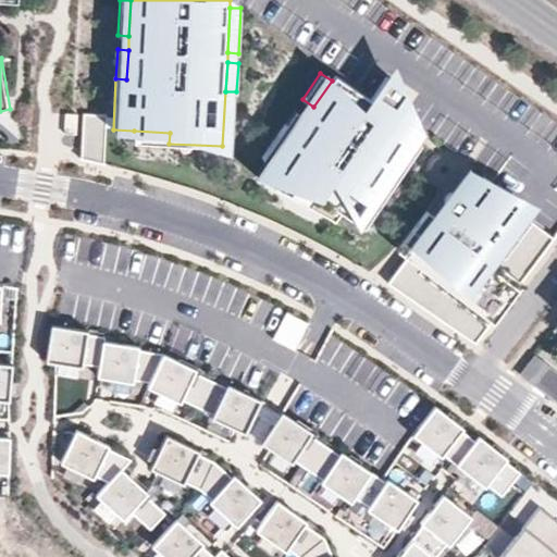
[(285,123),(262,158),(271,163),(339,210),(363,227),(387,192),(375,184),(400,147),(412,156),(420,143),(409,136),(391,123),(395,116),(405,100),(406,94),(404,88),(386,76),(372,99),(335,75),(332,81),(313,107),(307,118),(297,131),(285,123)]
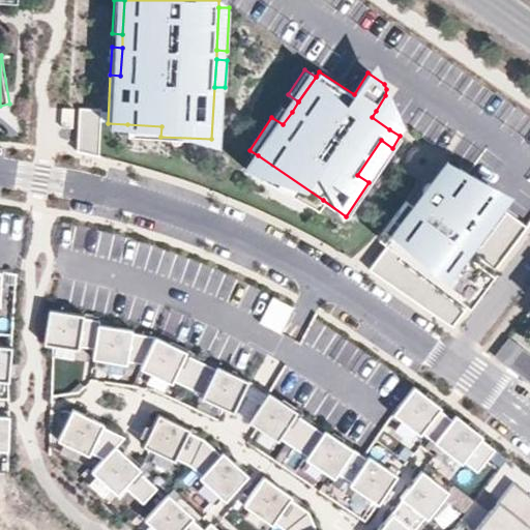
[(281,104),(271,117),(283,124),(292,112),(281,104)]
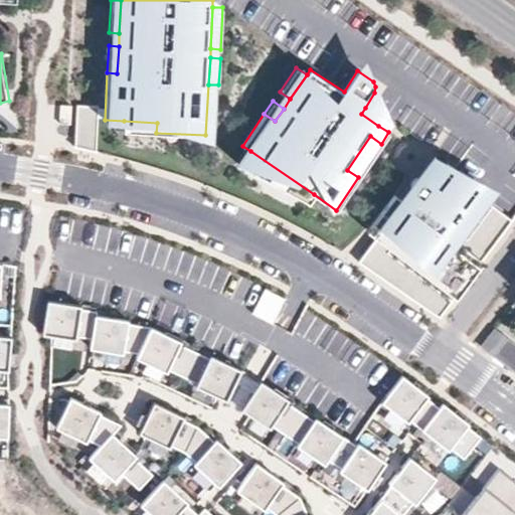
[(98,106),(76,105),(74,147),(96,151),(98,106)]
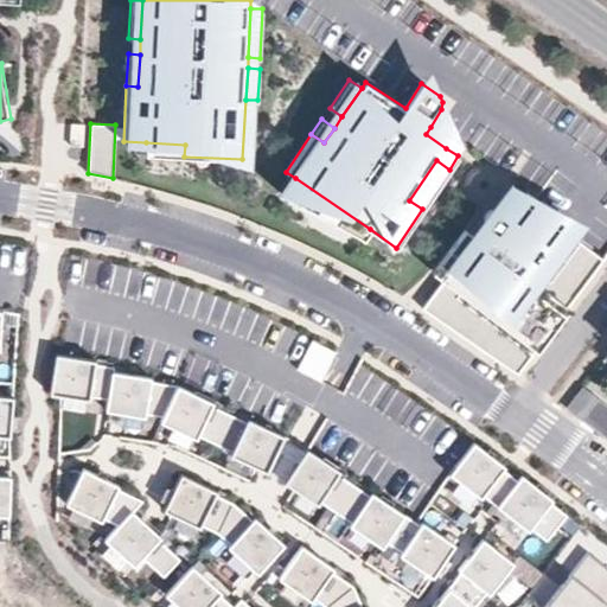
[(85,126),(72,126),(71,147),(84,148),(85,126)]
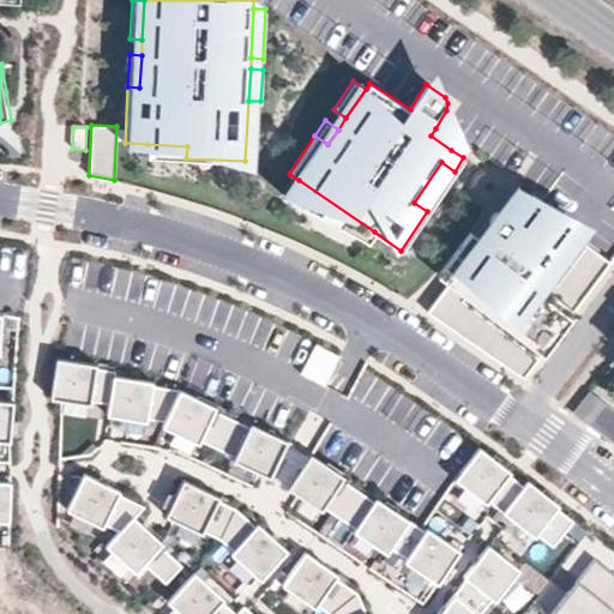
[(435,128),(431,136),(451,150),(456,142),(435,128)]
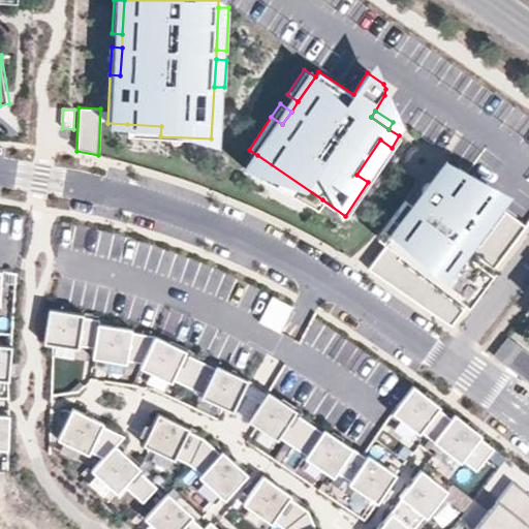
[(160,136),(161,126),(127,124),(127,134),(160,136)]
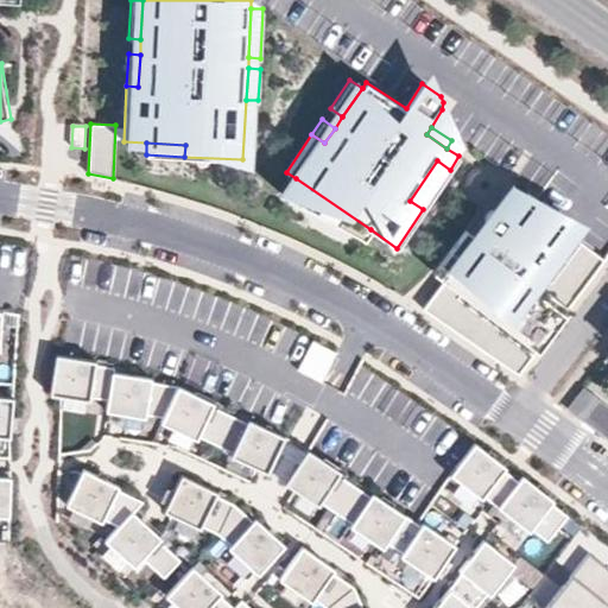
[(450,170),(437,160),(410,201),(423,209),(450,170)]
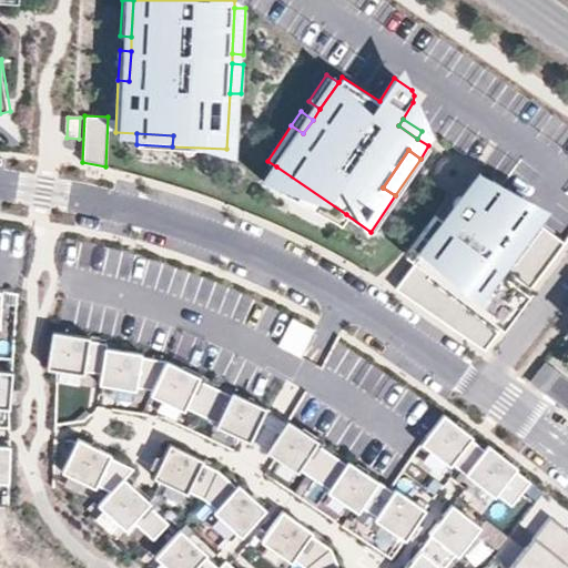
[(276,166),(265,181),(341,223),(346,214),(276,166)]
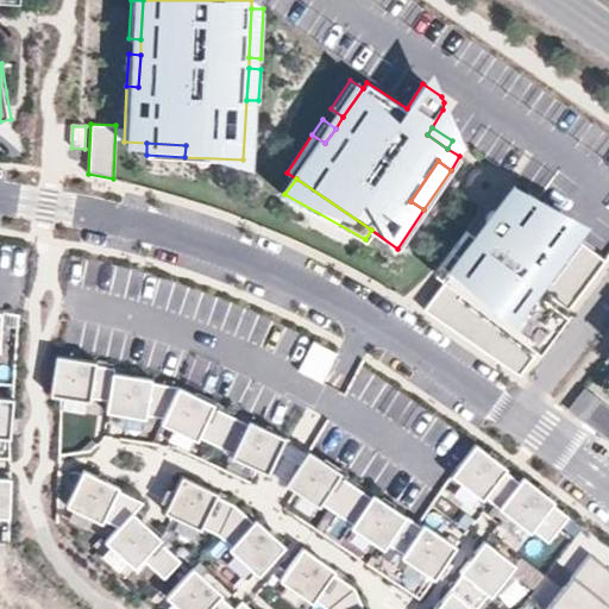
[(445,281),(424,311),(520,376),(607,261),(562,228),(569,219),(529,190),(513,215),(502,209),(495,209),(491,211),(487,218),(489,227),(481,239),(466,230),(435,274),(445,281)]
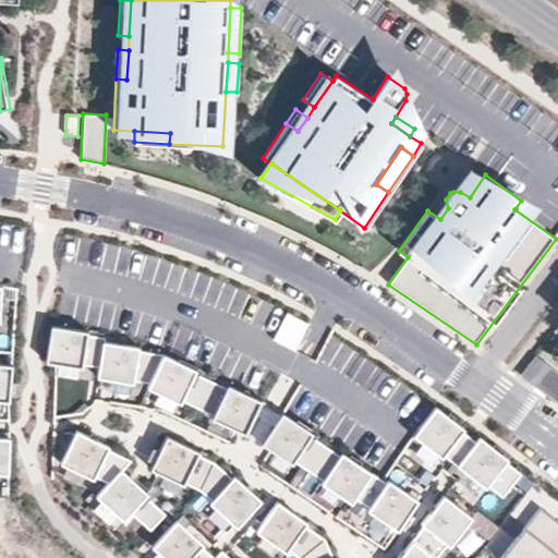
[(88,331),(52,325),(46,363),(82,370),(83,365),(99,368),(105,342),(105,337),(87,335),(88,331)]
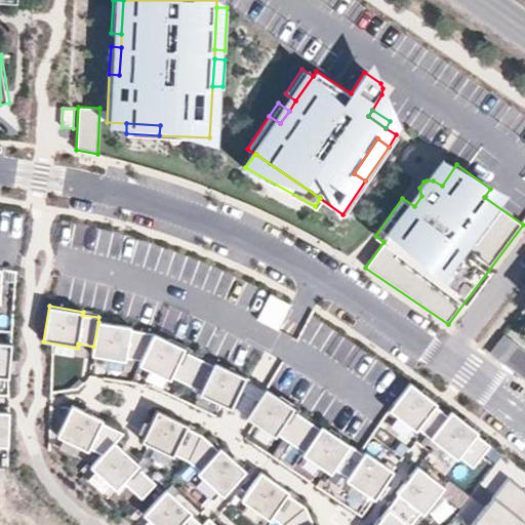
[(131,327),(98,322),(93,347),(92,356),(125,362),(126,359),(140,361),(154,333),(130,330),(131,327)]
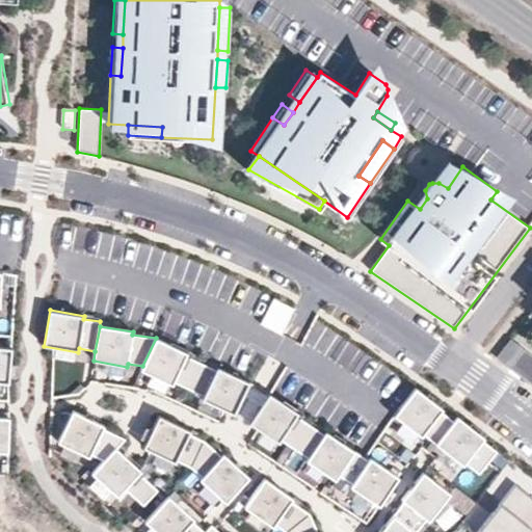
[(187,352),(156,338),(142,366),(140,371),(173,386),(174,382),(188,389),(201,363),(186,355),(187,352)]
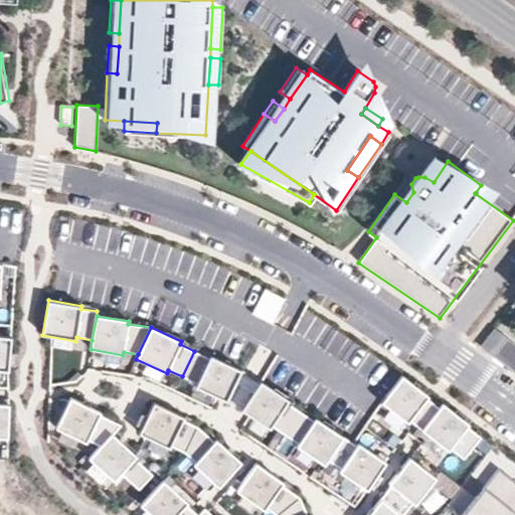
[(491,356),(503,339),(493,331),(481,347),(491,356)]
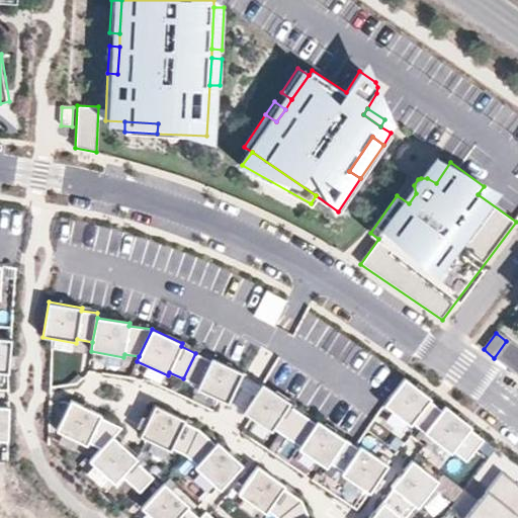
[(0,371),(10,372),(13,338),(0,337),(0,371)]
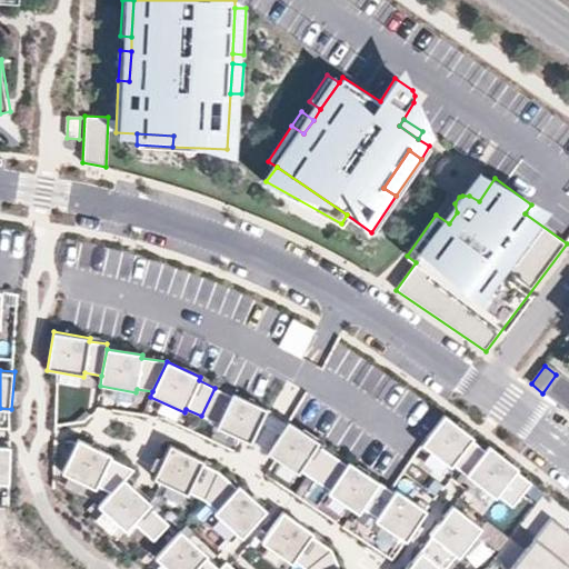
[(568,385),(556,375),(542,393),(568,413),(568,385)]
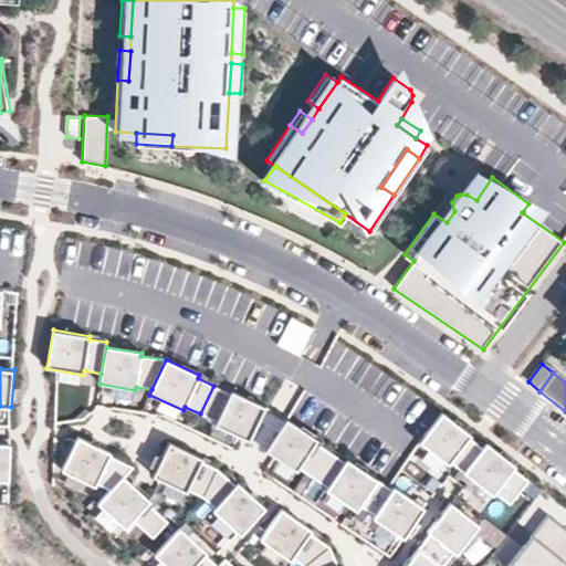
[(231,389),(229,394),(213,386),(200,413),(216,421),(213,425),(249,441),(265,407),(231,389)]
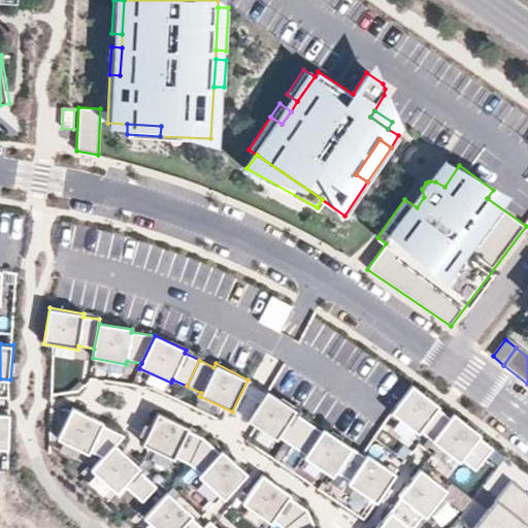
[(432,440),(450,418),(437,408),(439,406),(413,385),(391,411),(418,432),(420,430),(432,440)]
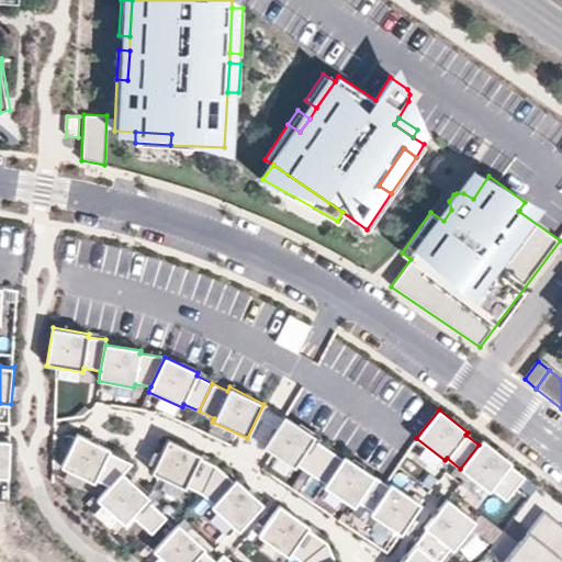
[(315,435),(284,415),(263,447),(295,468),(296,464),(310,473),(328,448),(313,438),(315,435)]
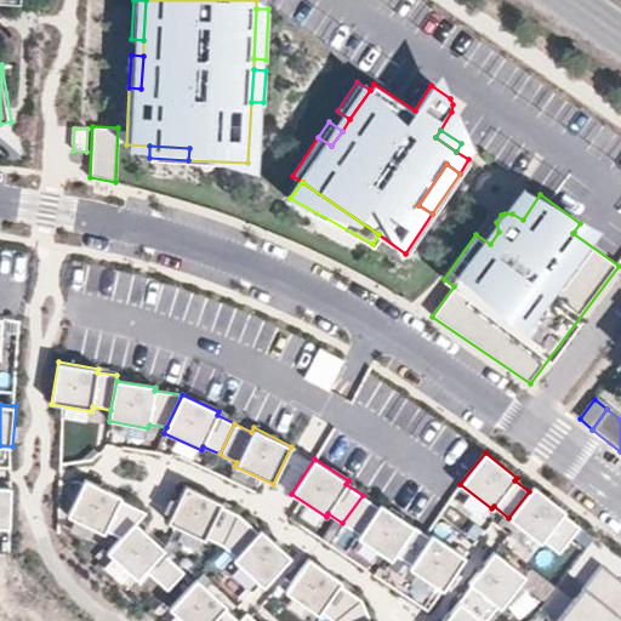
[(104,530),(119,537),(137,523),(146,512),(120,499),(121,496),(85,478),(67,516),(103,534),(104,530)]
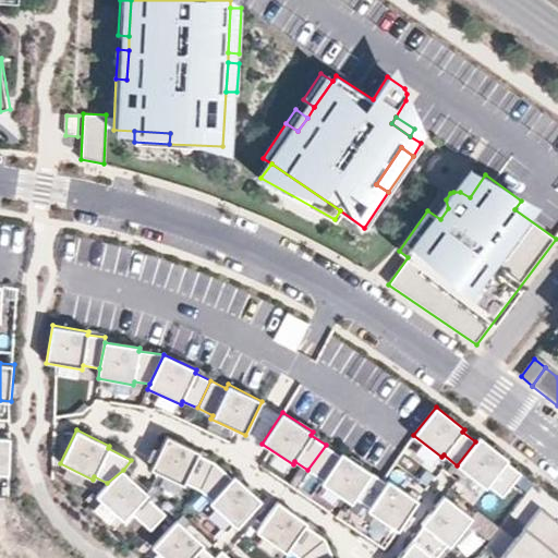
[(199,452),(167,435),(149,468),(182,485),(183,482),(198,490),(219,466),(197,455),(199,452)]
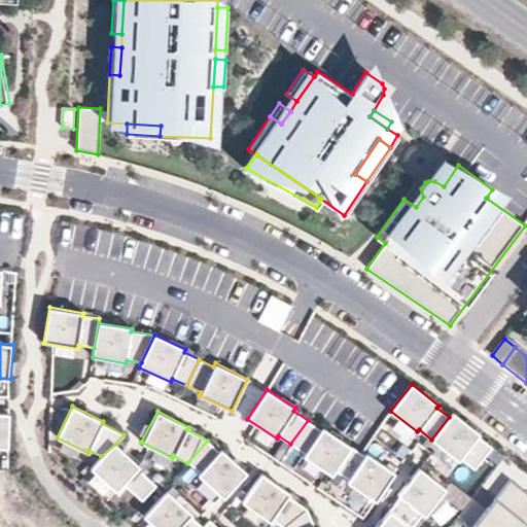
[(0,448),(9,449),(10,415),(0,413),(0,448)]
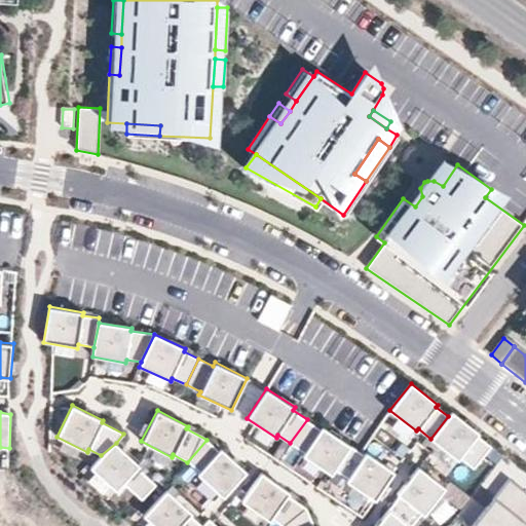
[(477,436),(479,433),(452,412),(448,416),(430,439),(458,460),(460,457),(474,468),(491,446),(477,436)]
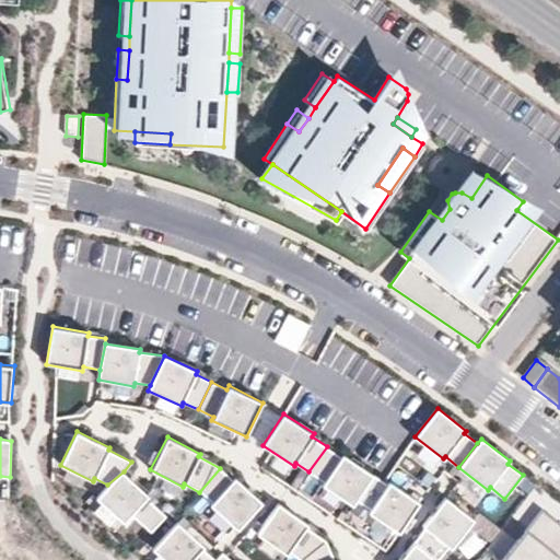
[(343,453),(340,456),(327,446),(308,471),(324,481),(322,485),(352,506),(357,500),(374,475),(343,453)]
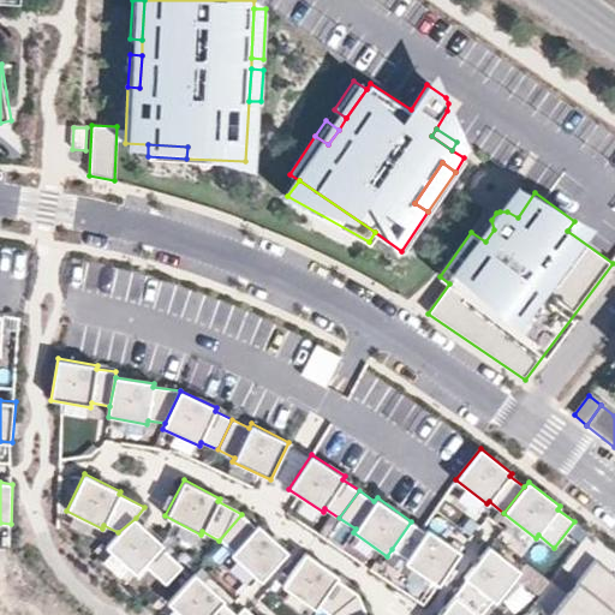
[(242,514),(219,541),(231,551),(228,554),(256,581),(285,554),(257,524),(255,527),(242,514)]
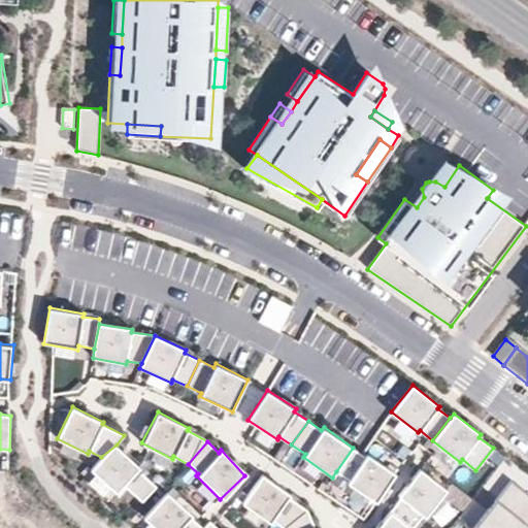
[(101,457),(91,469),(118,493),(124,485),(142,501),(158,485),(139,468),(140,466),(117,444),(101,457)]
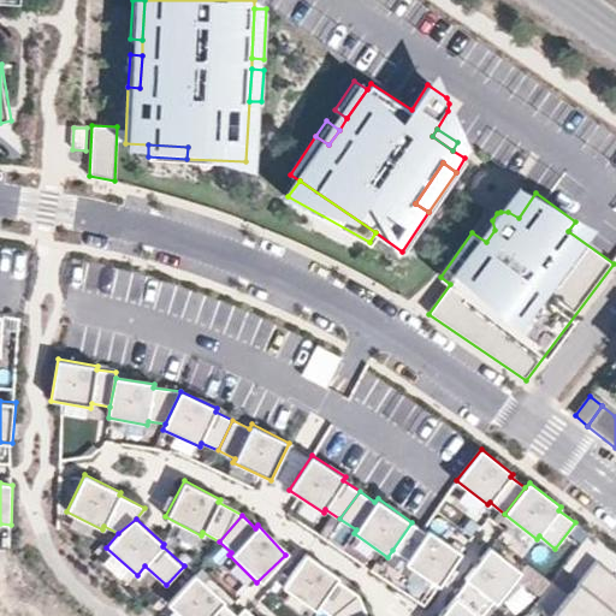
[(412,522),(392,550),(407,560),(406,562),(438,585),(461,551),(428,529),(426,533),(412,522)]
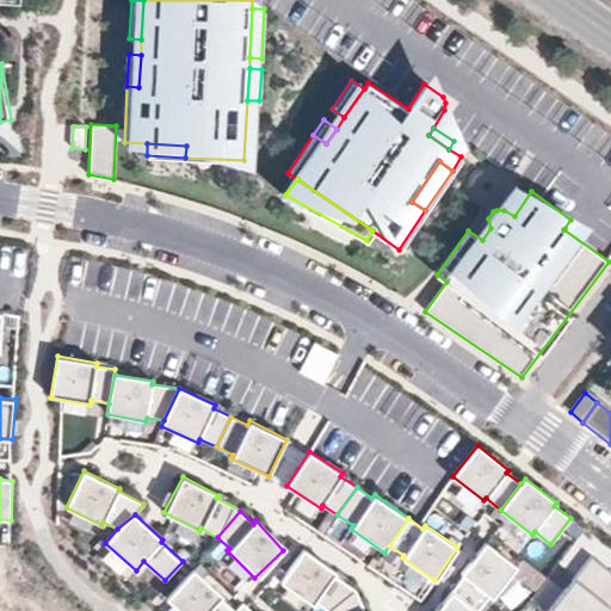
[(464,575),(451,591),(476,610),(477,610),(489,597),(493,598),(517,567),(486,542),(462,573),(464,575)]
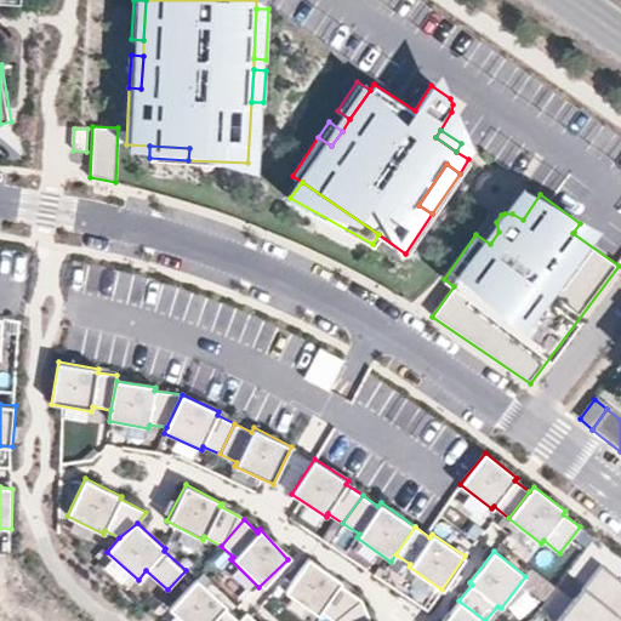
[(342,581),(308,557),(284,591),(317,615),(319,611),(332,620),(336,620),(362,599),(340,584),(342,581)]
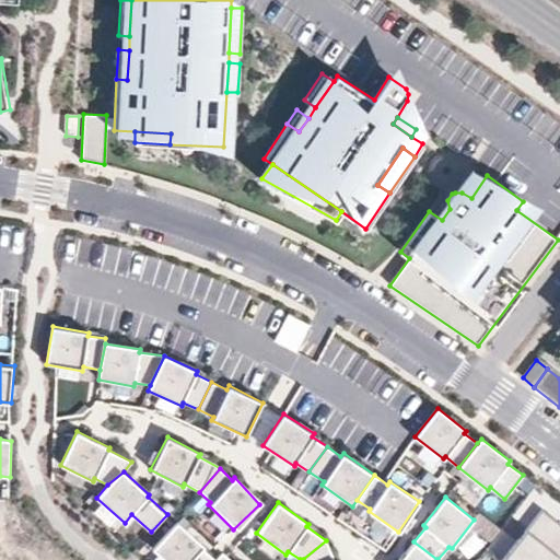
[(539,535),(518,559),(559,559),(559,525),(546,514),(534,529),(539,535)]
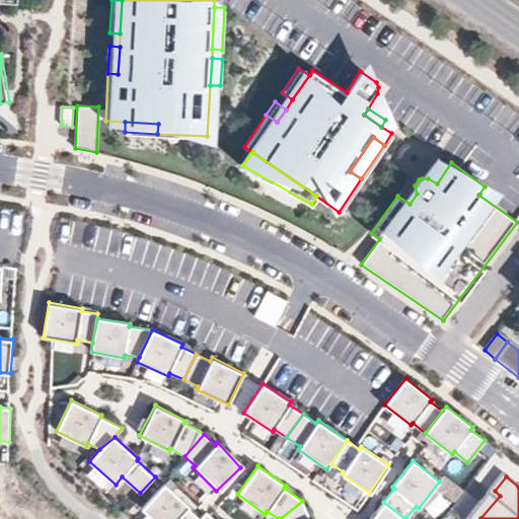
[(199,518),(188,509),(190,506),(164,483),(141,508),(153,518),(199,518)]
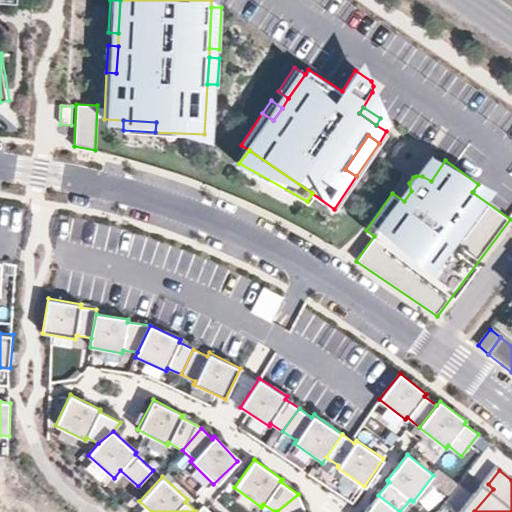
[(305,511),(298,494),(277,511),(305,511)]
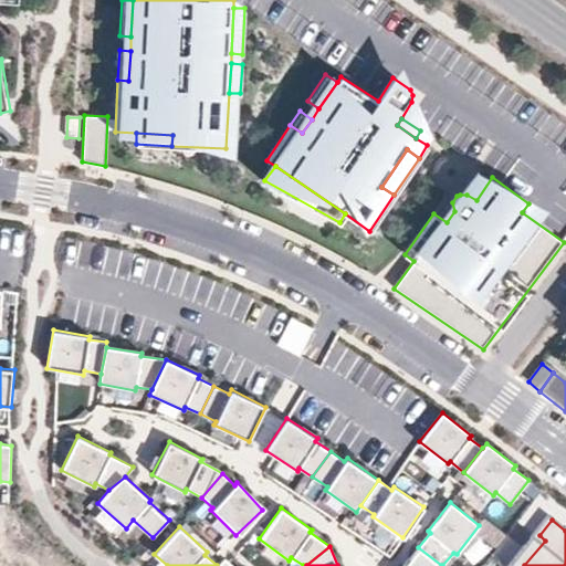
[(441,565),(418,547),(404,565),(441,565)]
